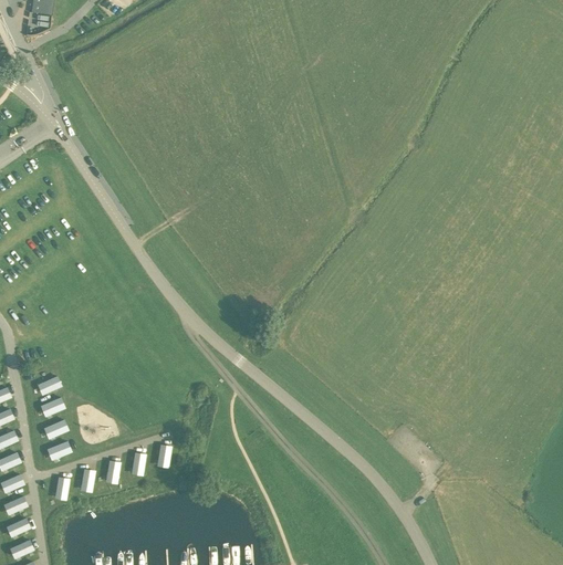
[(52,16),(53,0),(32,0),(31,13),(52,16)]
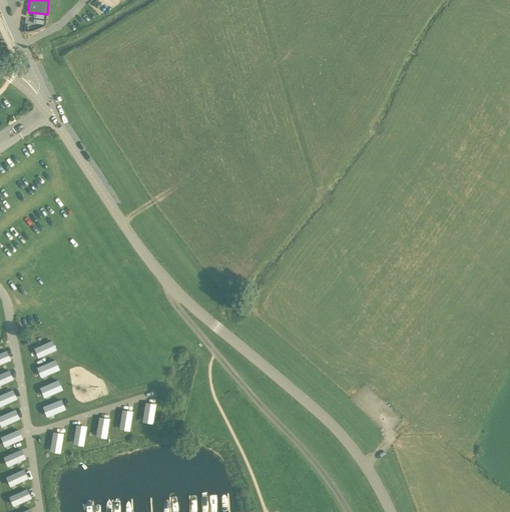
[(38,359),(57,350),(52,340),(33,349),(38,359)]
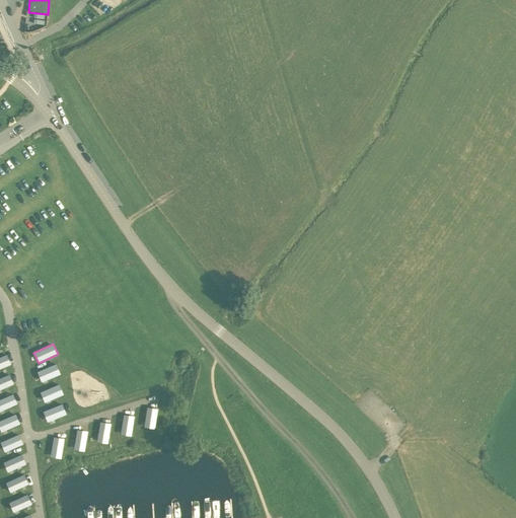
[(0,369),(11,364),(6,354),(0,356),(0,369)]
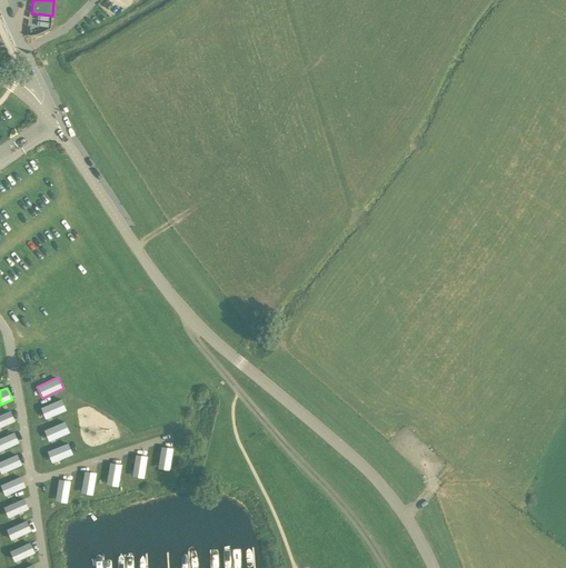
[(10,409),(0,414),(0,428),(16,420),(10,409)]
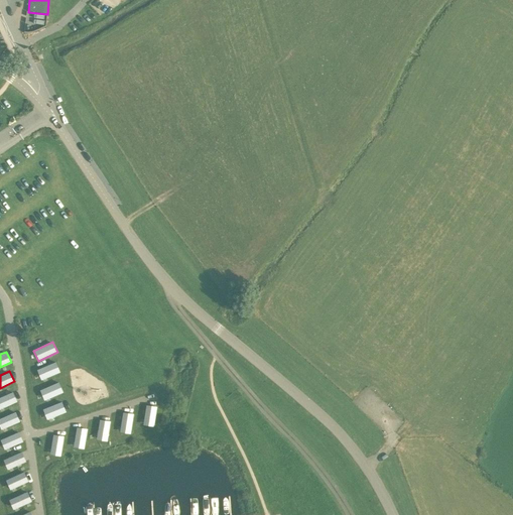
[(0,409),(17,401),(12,391),(0,397),(0,409)]
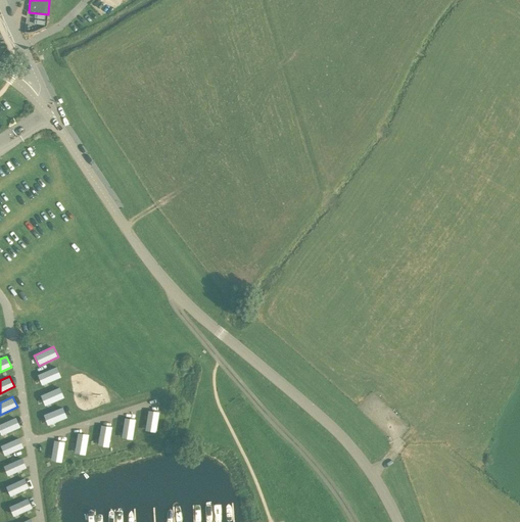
[(156,431),(157,411),(146,410),(145,431),(156,431)]
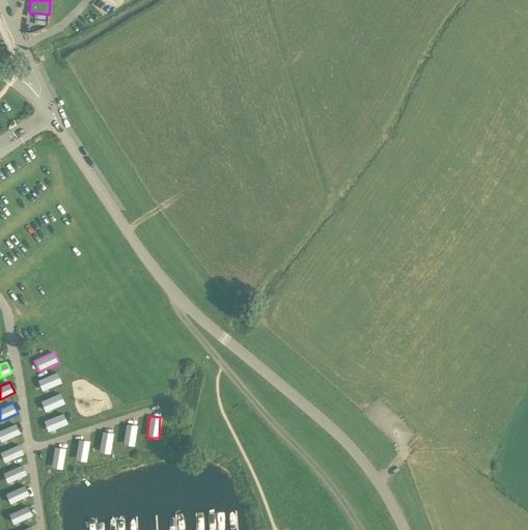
[(0,443),(21,434),(17,423),(0,430),(0,443)]
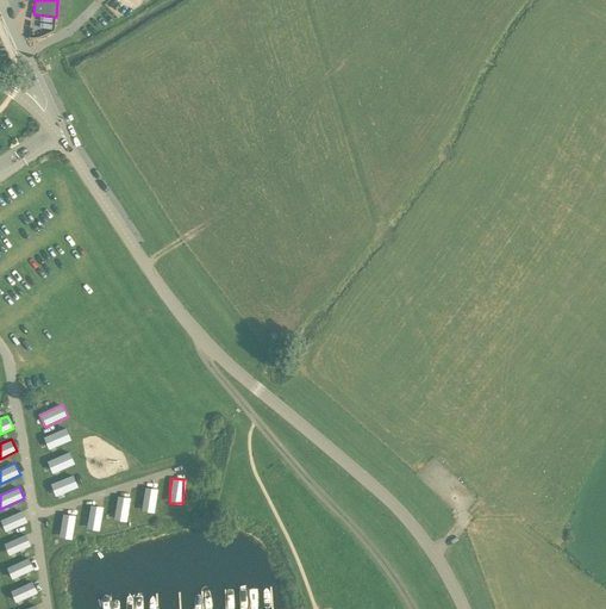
[(4,533),(26,522),(22,510),(0,520),(0,526),(4,533)]
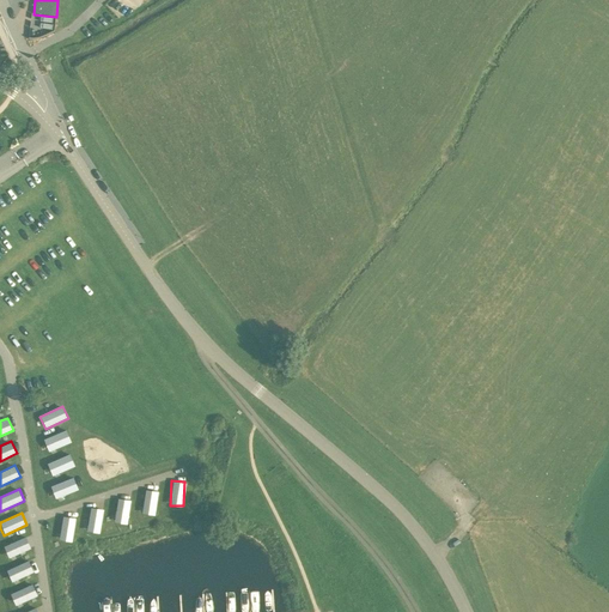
[(72,543),(77,517),(64,516),(59,540),(72,543)]
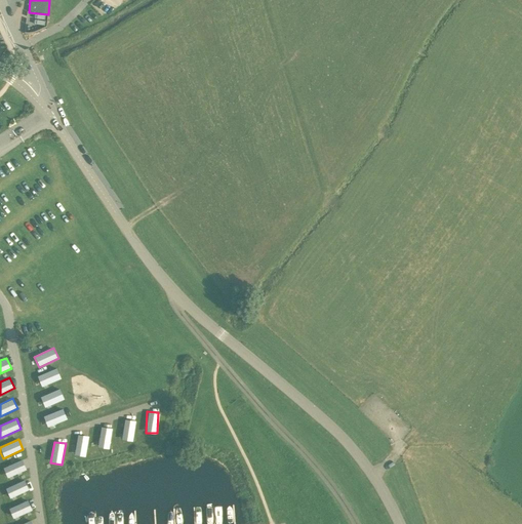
[(6,479),(27,470),(22,458),(2,468),(6,479)]
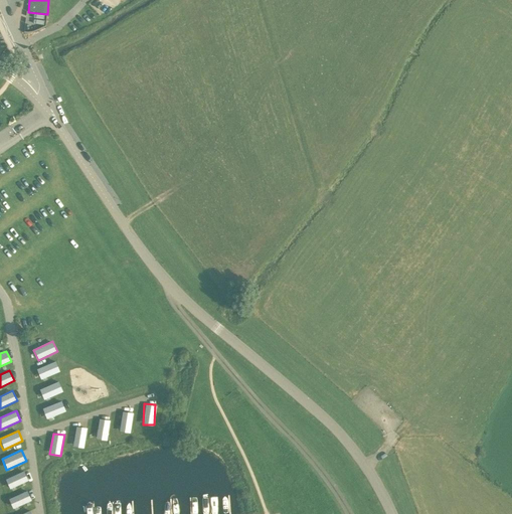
[(24,470),(5,479),(10,489),(29,480),(24,470)]
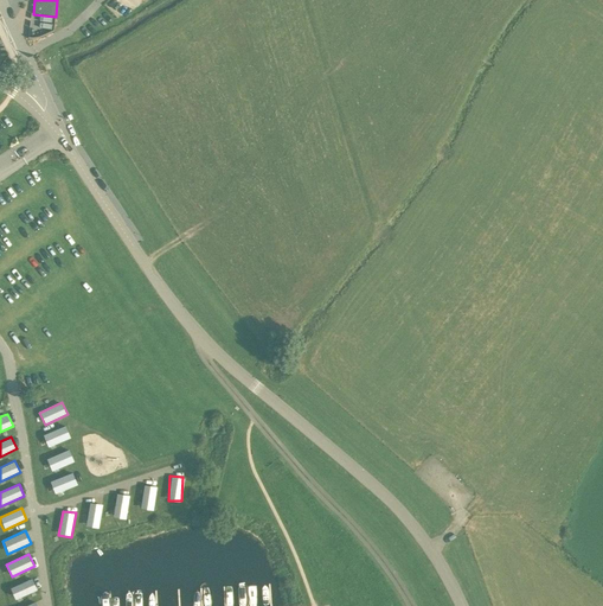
[(15,599),(38,591),(32,578),(11,587),(15,599)]
